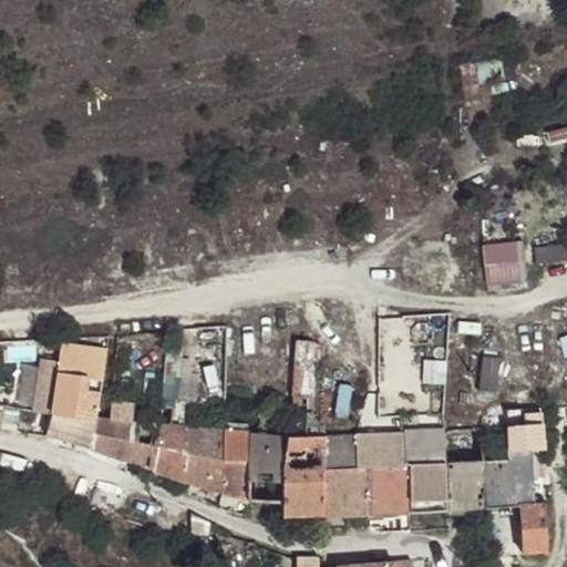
[(532,281),(529,239),(488,241),(491,284),(532,281)]
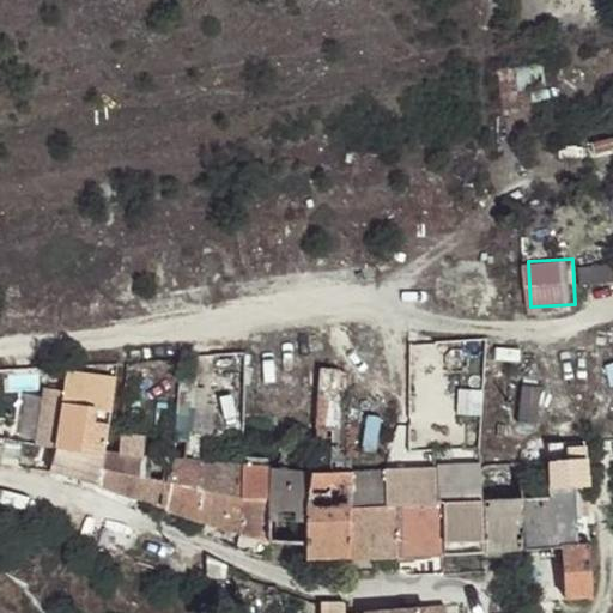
[(612,262),(584,265),(586,283),(612,280),(612,262)]
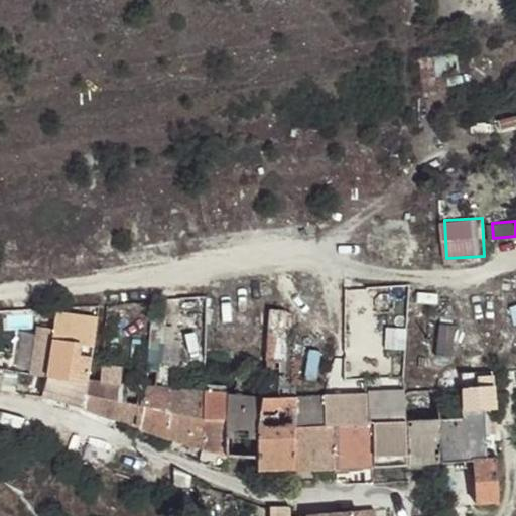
[(48,327),(47,310),(27,311),(28,330),(48,327)]
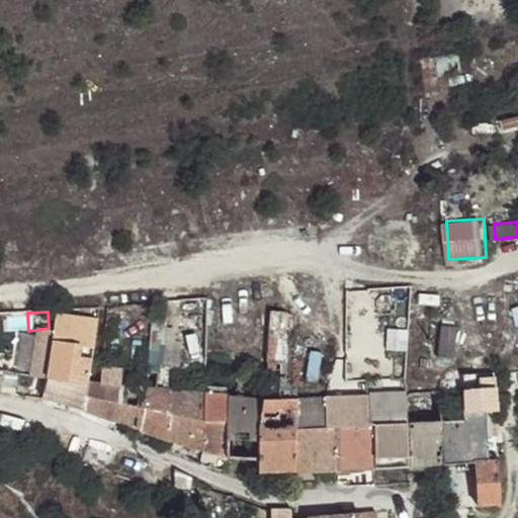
[(46,379),(49,379),(86,384),(96,322),(57,315),(46,379)]
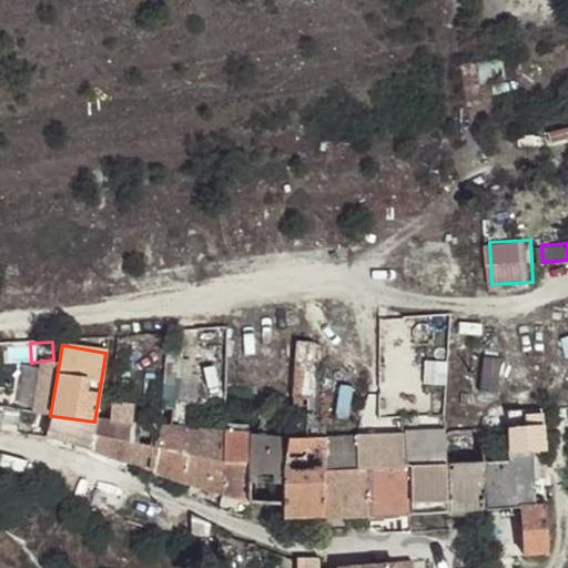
[(297,345),(294,397),(310,398),(313,345),(297,345)]
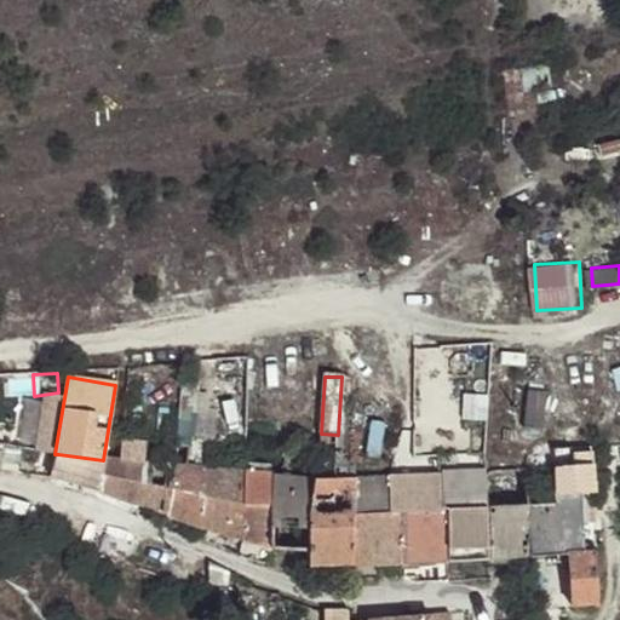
[(321,434),(317,470),(344,468),(344,455),(337,455),(338,435),(321,434)]
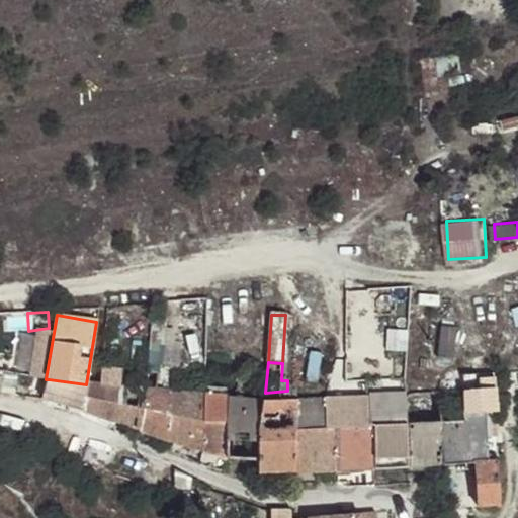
[(49,379),(42,398),(83,412),(83,411),(86,384),(49,379)]
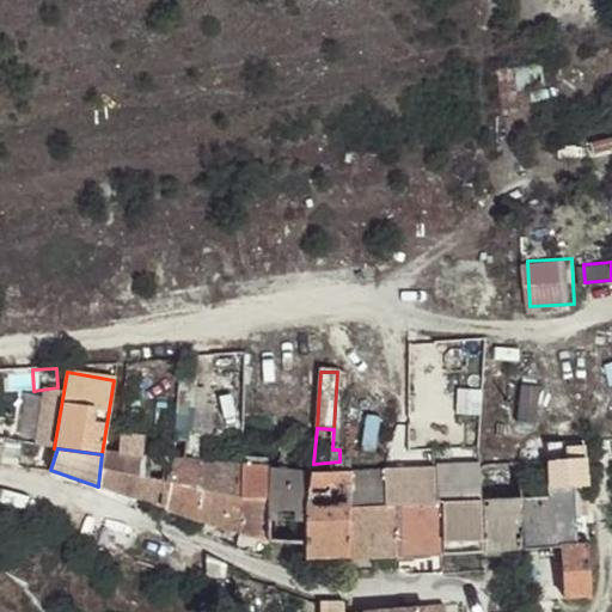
[(98,485),(98,487),(134,500),(136,491),(141,456),(118,453),(102,454),(98,485)]
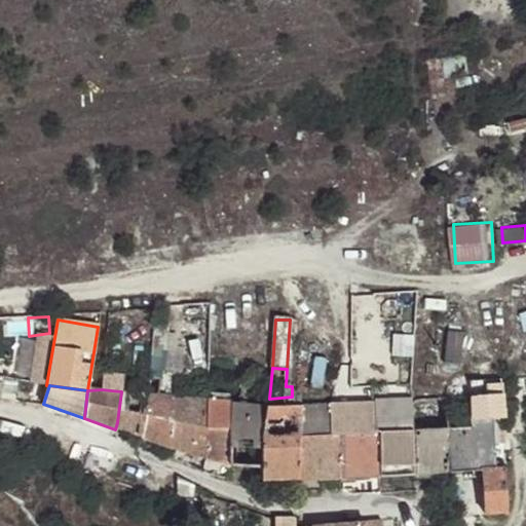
[(117,422),(115,429),(142,438),(147,395),(121,391),(117,422)]
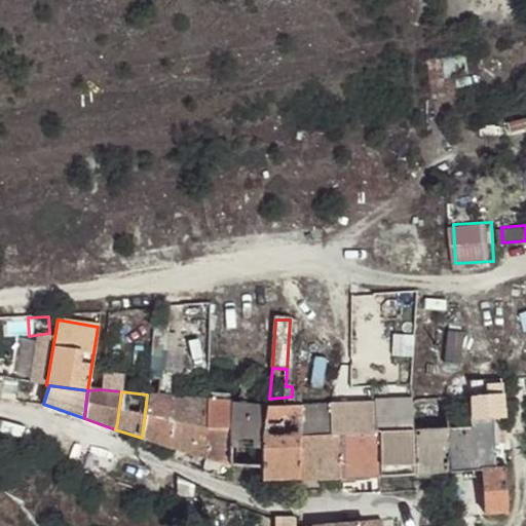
[(147,395),(142,438),(172,449),(174,398),(159,396),(147,395)]
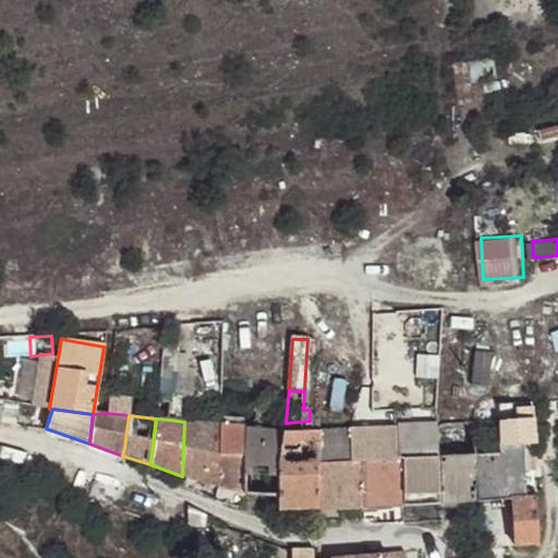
[(534,443),(533,419),(499,420),(500,456),(502,498),(510,497),(514,546),(541,544),(537,495),(524,495),(522,443),(534,443)]
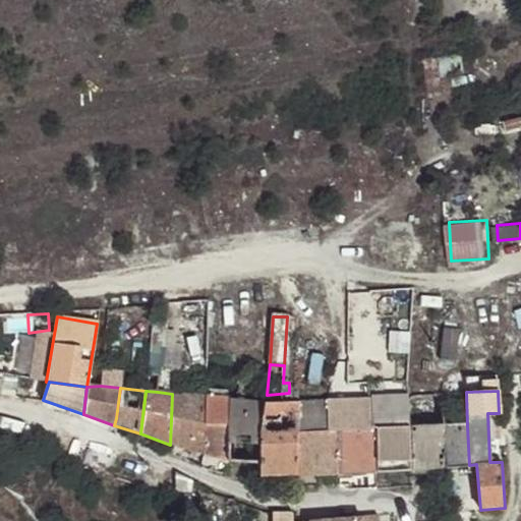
[(289,393),(267,395),(266,404),(259,461),(259,475),(295,475),(298,402),(296,402),(297,392),(289,393)]
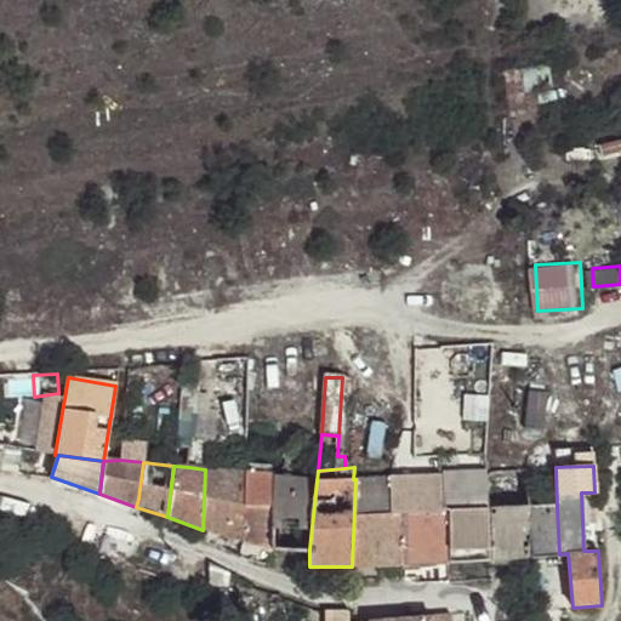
[(205,469),(203,530),(243,541),(246,474),(205,469)]
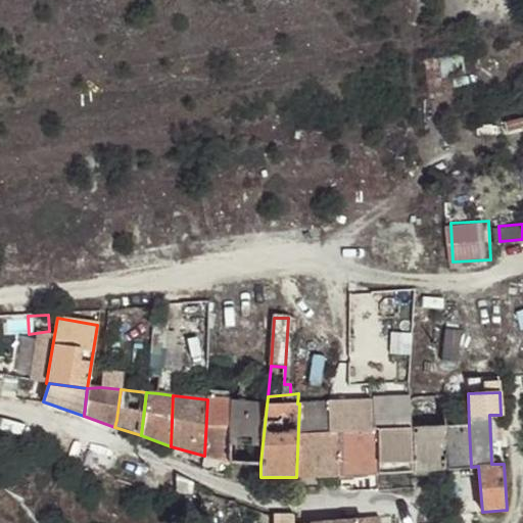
[(411,470),(409,397),(374,399),(376,430),(378,473),(411,470)]
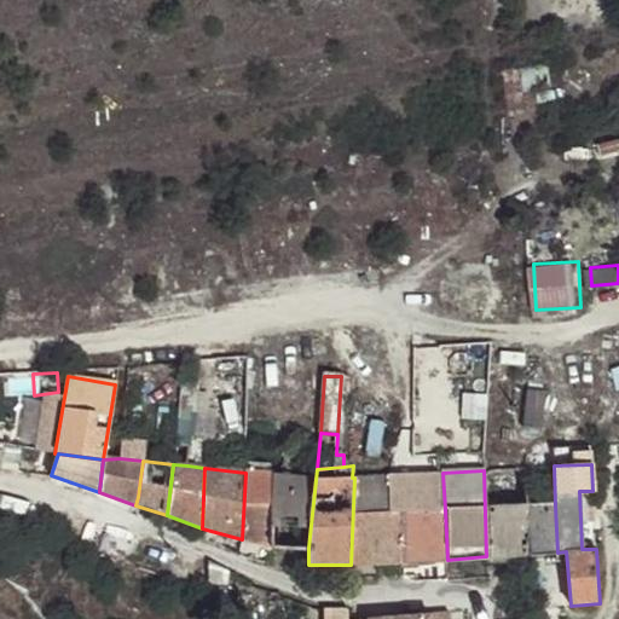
[(246,473),(242,539),(268,547),(271,475),(259,474),(246,473)]
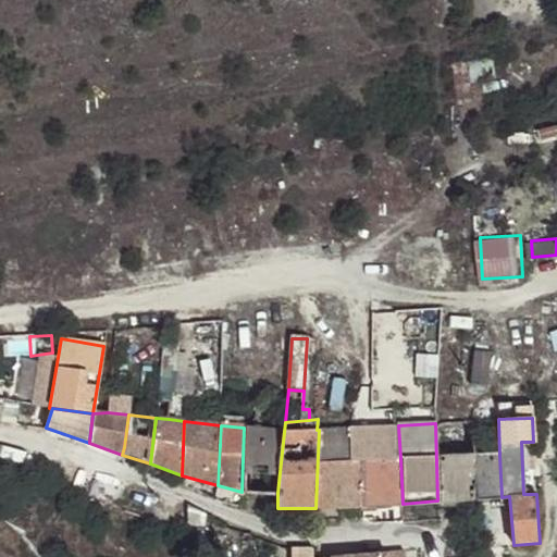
[(360,459),(400,458),(398,425),(349,428),(348,459),(360,459)]
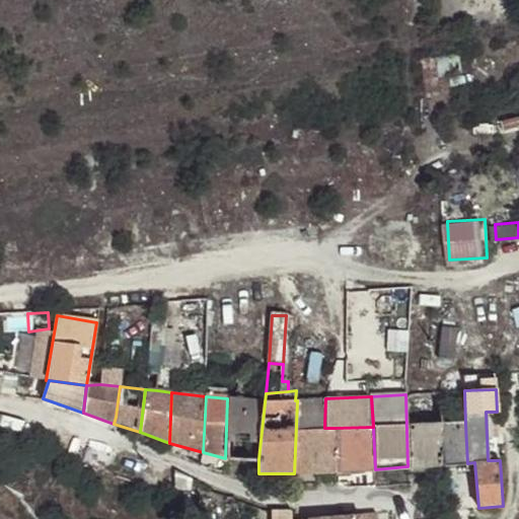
[(227,398),(225,458),(258,459),(265,402),(227,398)]
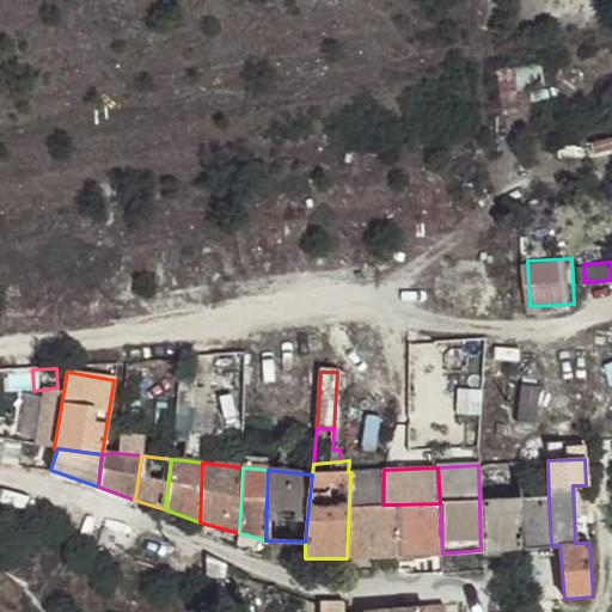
[(347,558),(399,556),(396,505),(383,505),(384,470),(350,472),(347,558)]
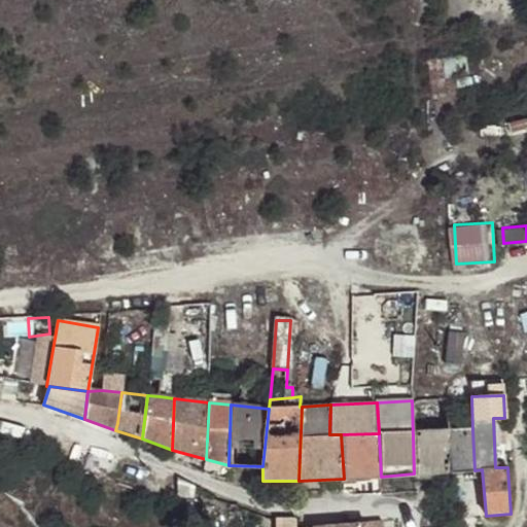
[(414,430),(416,475),(450,471),(447,431),(447,428),(414,430)]
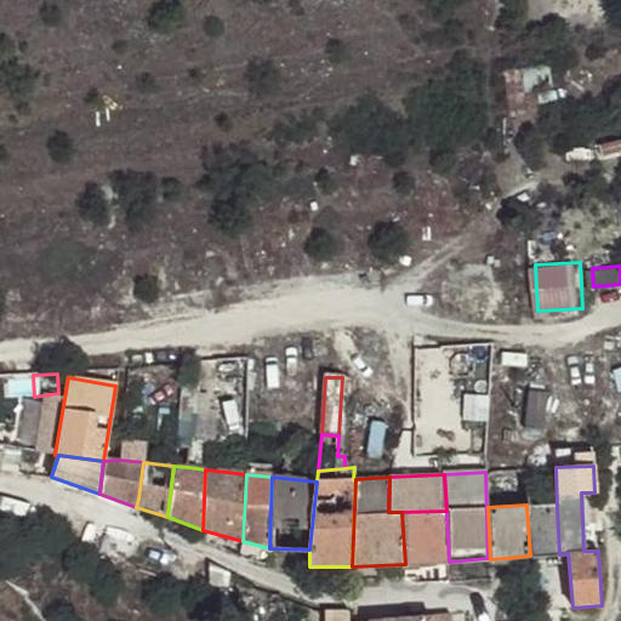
[(530,556),(559,554),(557,507),(527,508),(530,556)]
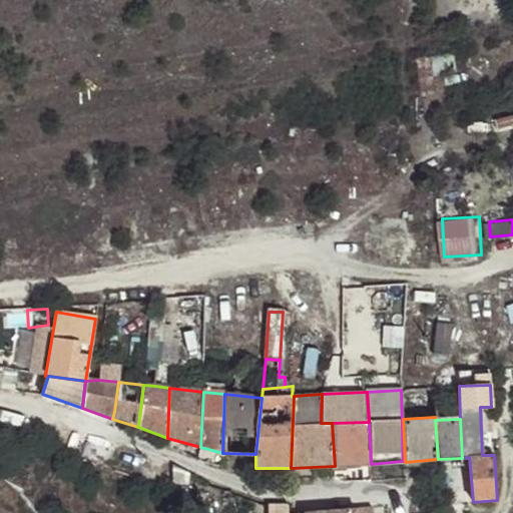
[(335,466),(371,464),(369,422),(332,423),(335,466)]
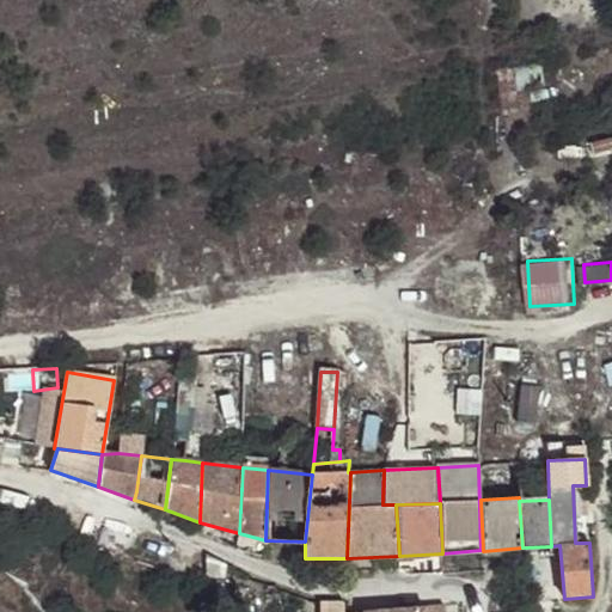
[(204,555),(204,576),(225,576),(225,564),(204,555)]
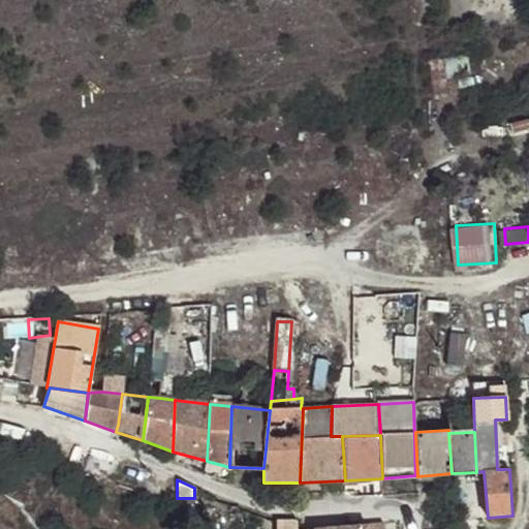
[(345,490),(345,480),(300,483),(299,492),(345,490)]
